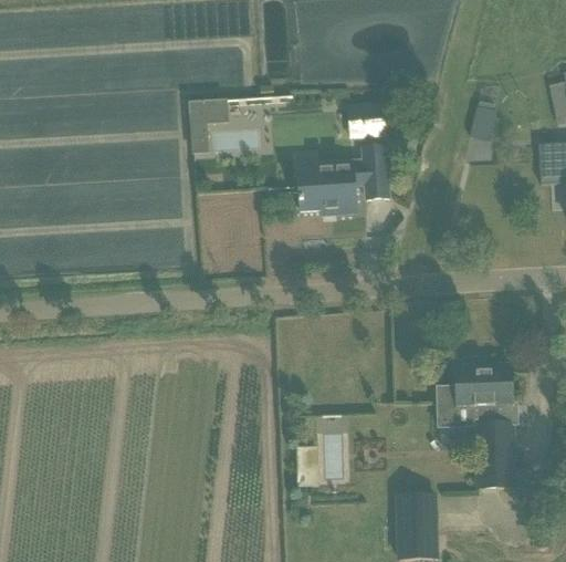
[(360,106),(363,137),(385,135),(383,104),(360,106)]
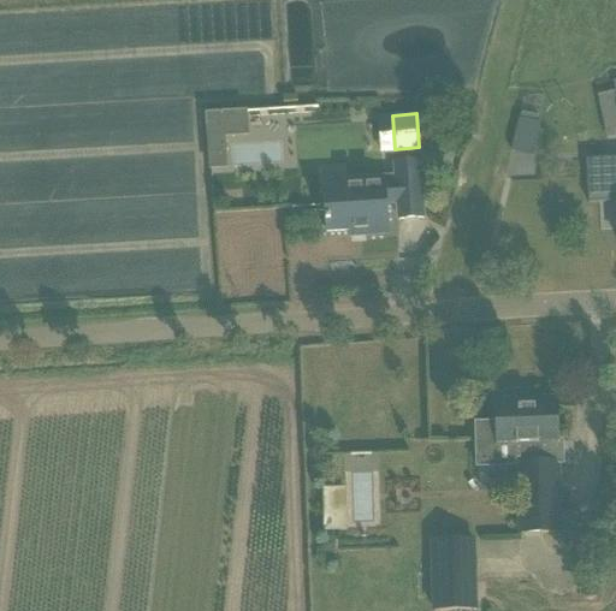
[(539,122),(519,117),(511,148),(531,153),(539,122)]
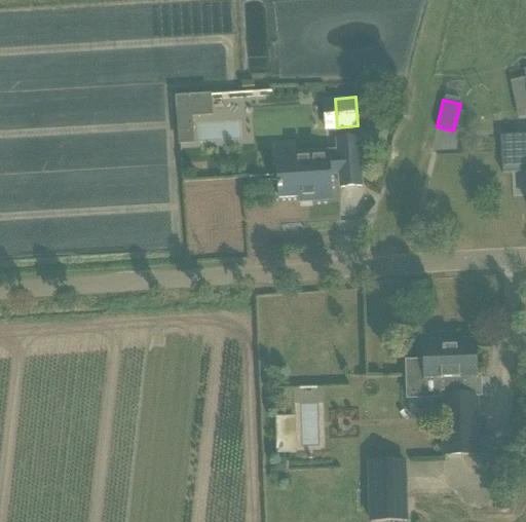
[(179,142),(194,141),(193,120),(178,121),(179,142)]
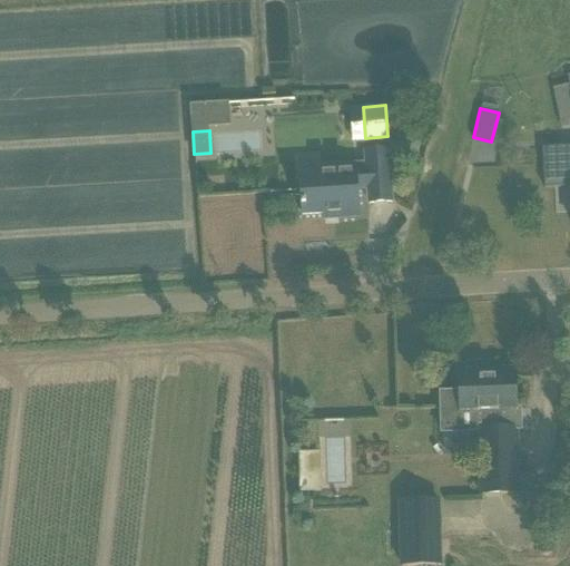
[(569,183),(569,143),(547,145),(548,184),(569,183)]
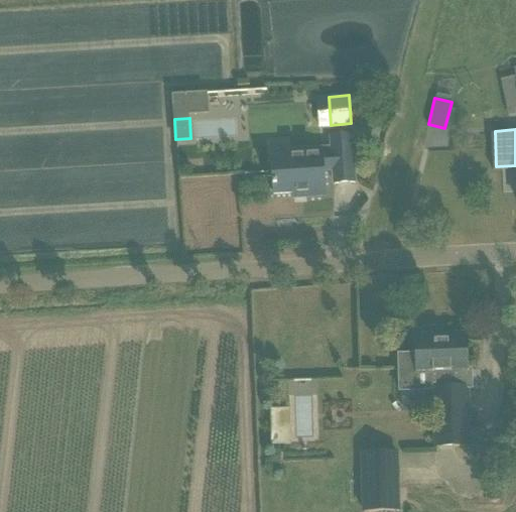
[(271,156),(272,171),(274,192),(300,190),(300,196),(325,194),(323,168),(333,167),(334,181),(355,179),(351,134),(332,135),(333,151),(321,151),(320,148),(303,149),(304,154),(271,156)]
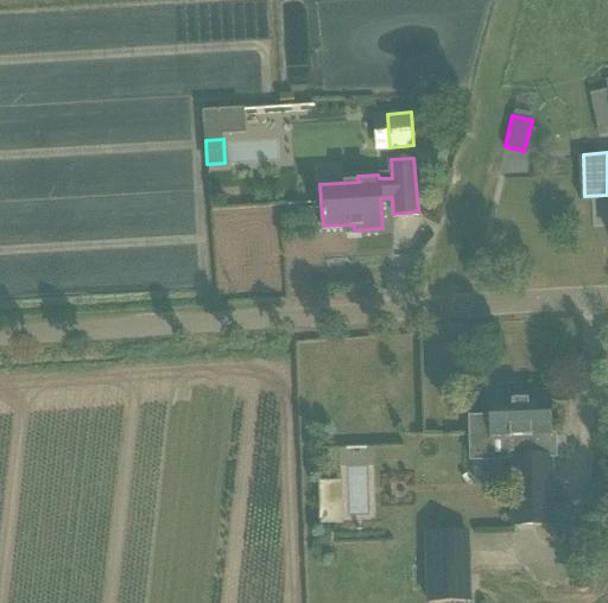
[(557,454),(556,438),(550,438),(549,392),(527,392),(527,394),(491,395),(491,393),(489,393),(489,414),(469,414),(470,433),(470,457),(505,456),(511,456),(513,524),(556,522),(553,454),(557,454)]
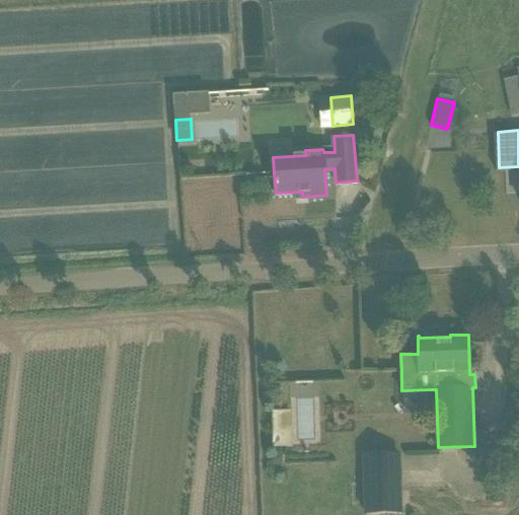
[(296,396),(314,395),(312,379),(295,381),(296,396)]
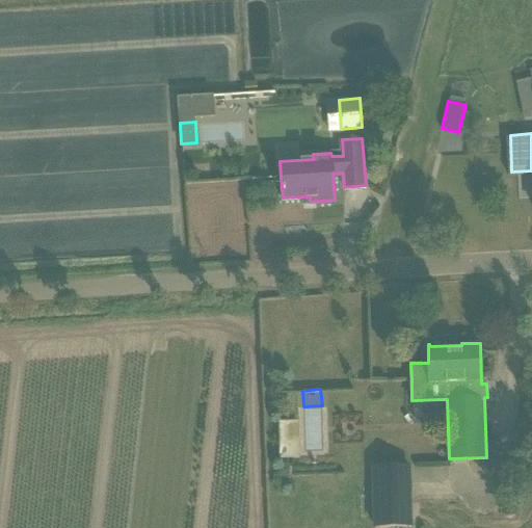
[(277,418),(278,455),(301,454),(300,417),(277,418)]
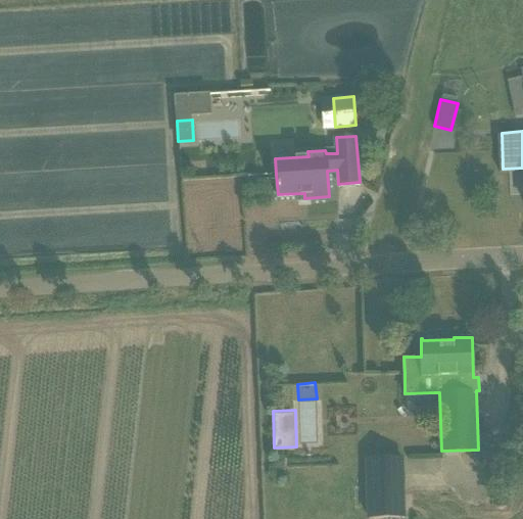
[(402,456),(367,457),(367,518),(406,517),(402,456)]
